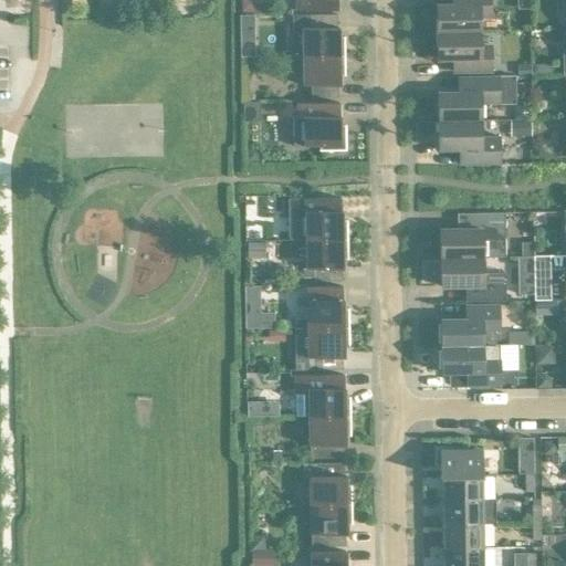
[(295,0),(296,8),(296,10),(337,9),(337,0),(295,0)]
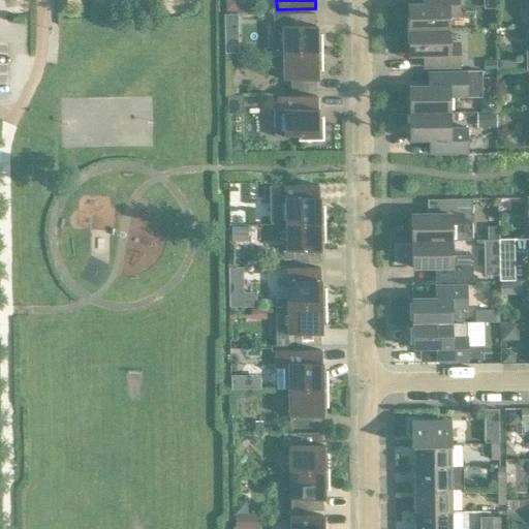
[(408,30),(448,29),(448,16),(459,16),(458,0),(423,0),(424,5),(408,5),(408,30)]
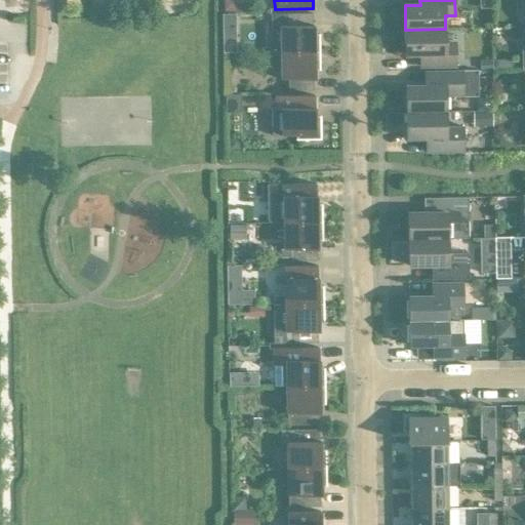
[(281,52),(320,51),(319,34),(314,34),(313,13),(271,13),(272,30),(281,30),(281,52)]
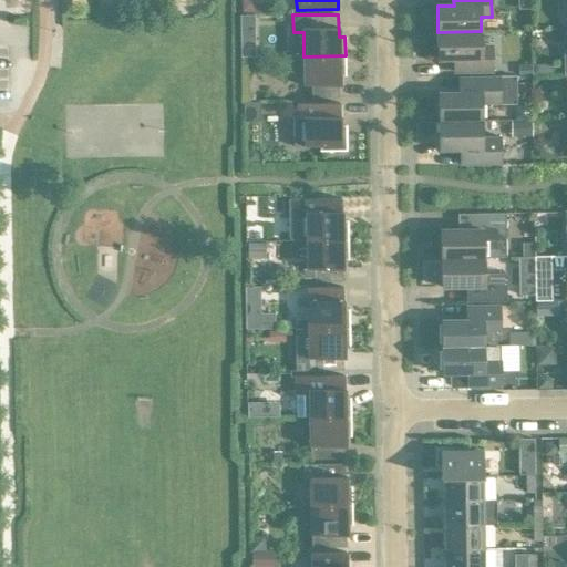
[(481,47),(481,31),(437,32),(439,59),(455,59),(455,72),(492,71),(492,45),(481,47)]
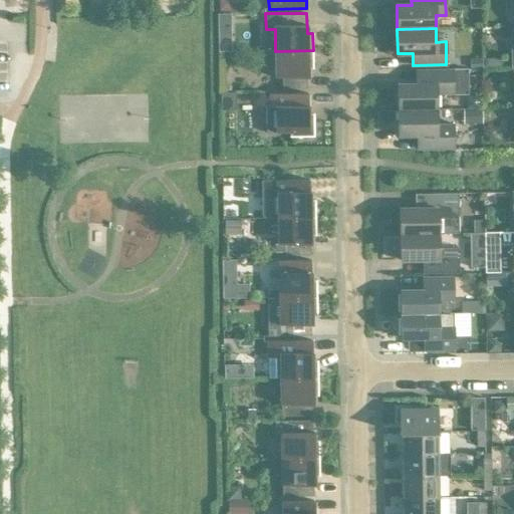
[(313,50),(275,51),(276,77),(282,77),(282,88),(308,88),(307,68),(313,68),(313,50)]
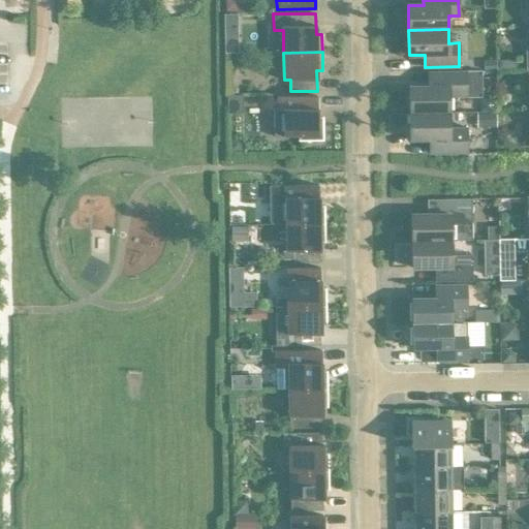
[(410,113),(449,113),(449,97),(481,96),(481,70),(428,71),(429,86),(409,86),(410,113)]
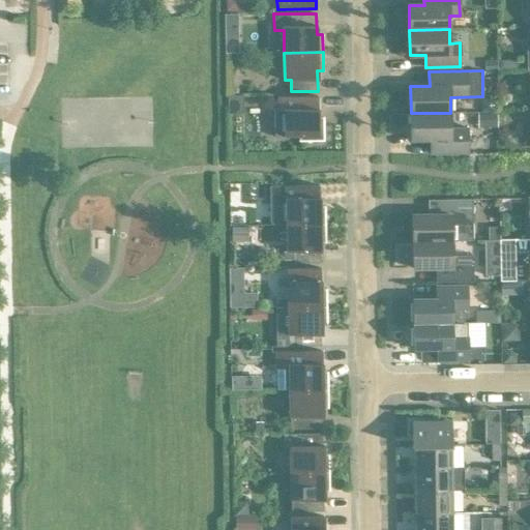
[(278,98),(280,109),(273,109),(274,137),(299,137),(299,141),(324,141),(324,117),(318,117),(318,96),(278,96),(278,98)]
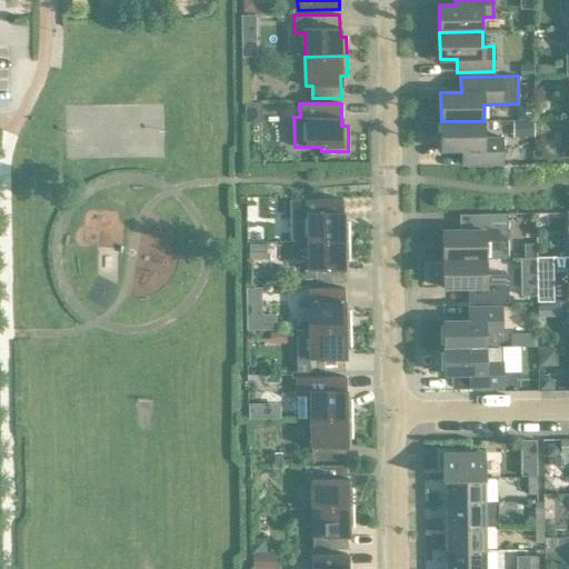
[(483,137),(483,121),(441,121),(441,150),(461,150),(462,166),(502,165),(502,137),(483,137)]
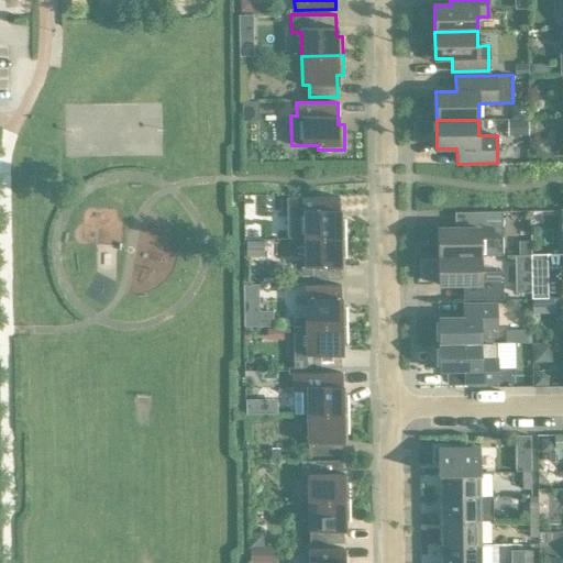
[(339,197),(297,197),(287,197),(288,239),(305,239),(345,238),(345,219),(339,219),(339,197)]
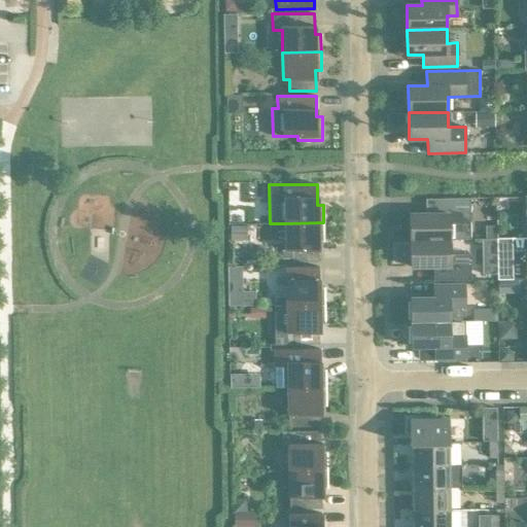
[(469,198),(443,199),(443,213),(410,213),(410,240),(450,239),(470,238),(469,198)]
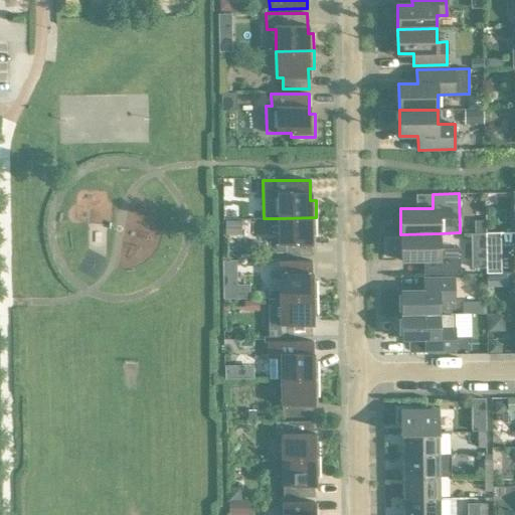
[(242,230),(241,215),(223,216),(223,231),(242,230)]
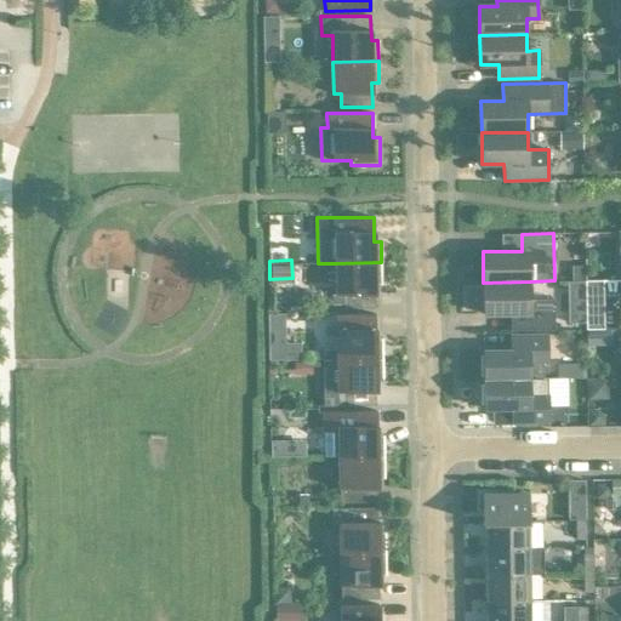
[(382,284),(381,262),(336,263),(336,295),(343,295),(345,308),(375,308),(375,284),(382,284)]
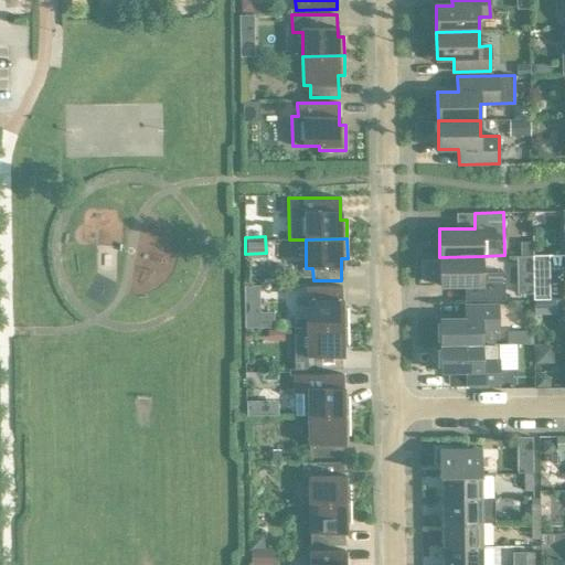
[(482,256),(439,257),(440,286),(476,286),(476,301),(504,300),(504,273),(482,273),(482,256)]
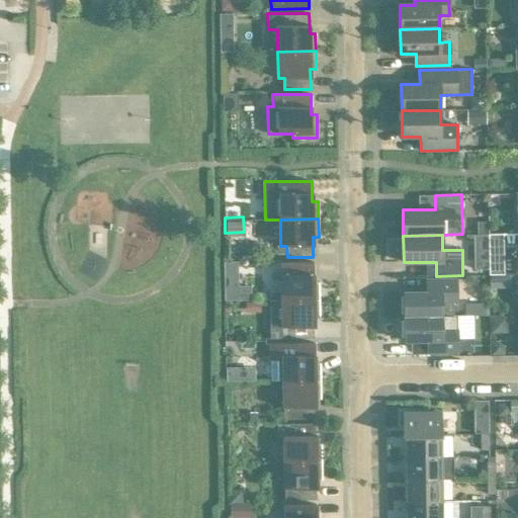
[(503,274),(503,235),(489,236),(489,275),(503,274)]
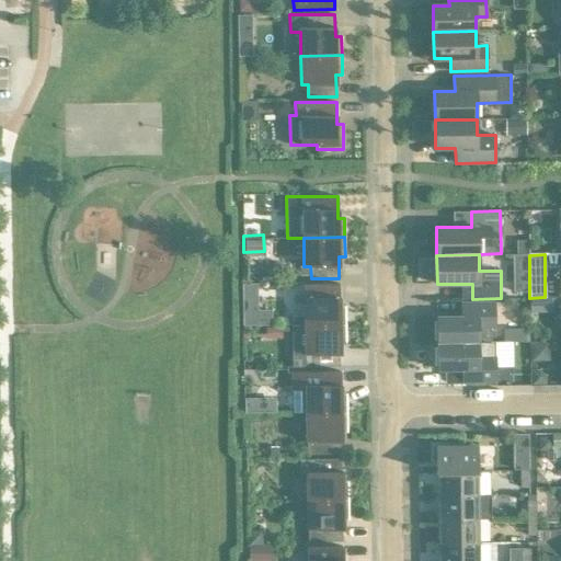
[(304,285),(305,316),(293,316),(293,325),(346,324),(345,306),(340,306),(339,284),(311,284),(311,285),(304,285)]
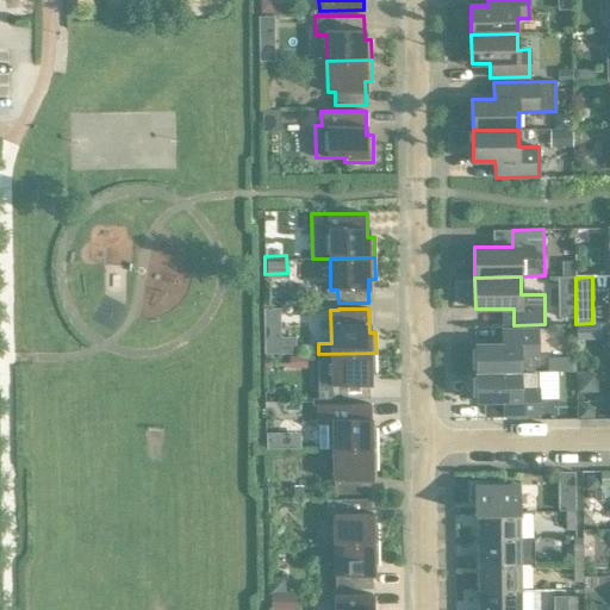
[(477,373),(539,372),(534,372),(534,358),(539,358),(537,329),(508,329),(508,343),(475,344),(477,373)]
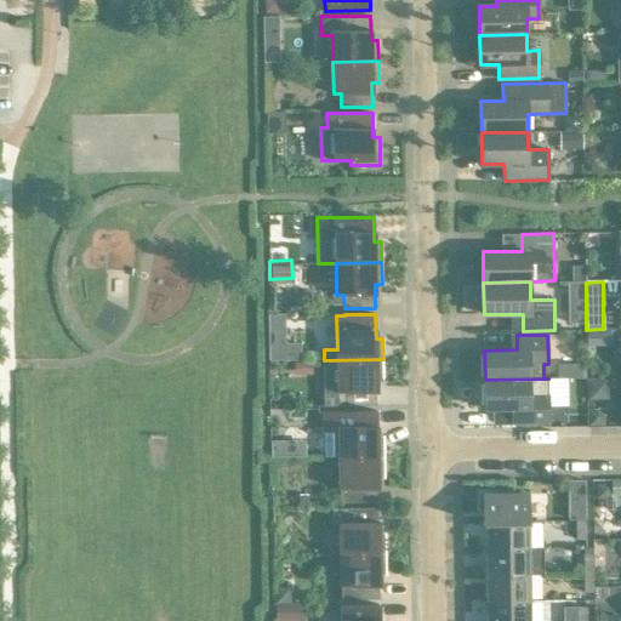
[(383,359),(324,360),(324,406),(377,405),(376,381),(383,381),(383,359)]
